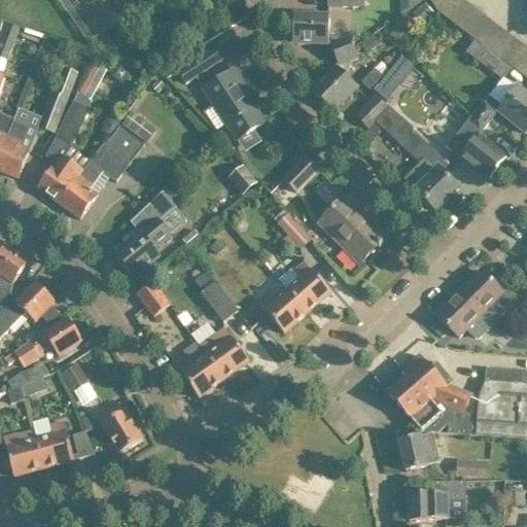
[(61,0),(88,43),(119,24),(105,0),(61,0)]
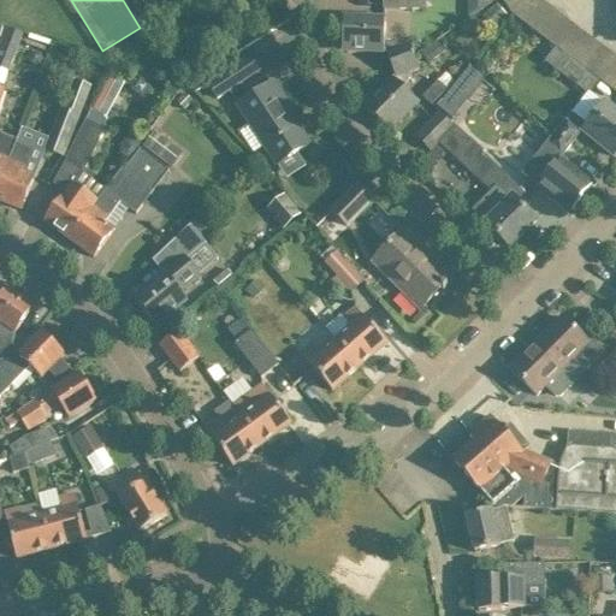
[(502,0),(509,11),(516,0),(502,0)]
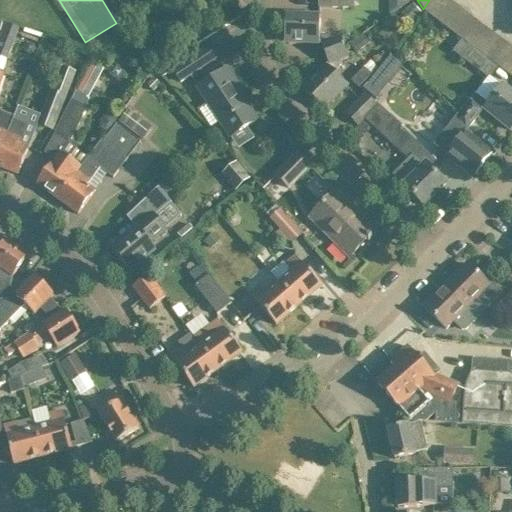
[(425,11),(432,17),(445,0),(429,0),(423,9),(425,11)]
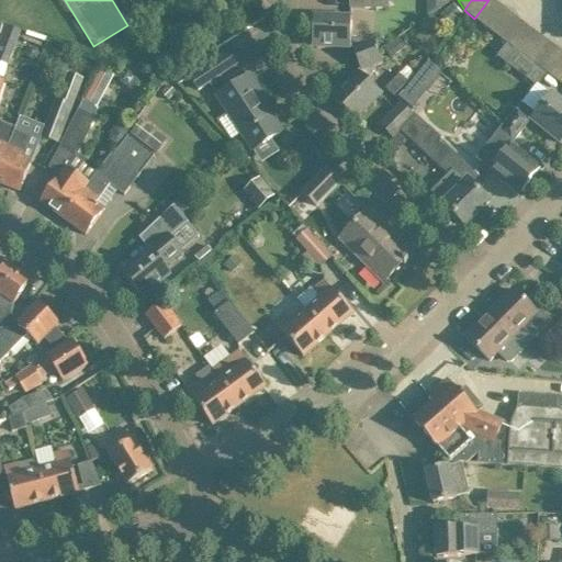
[(489,0),(474,19),(485,27),(502,7),(492,0),(489,0)]
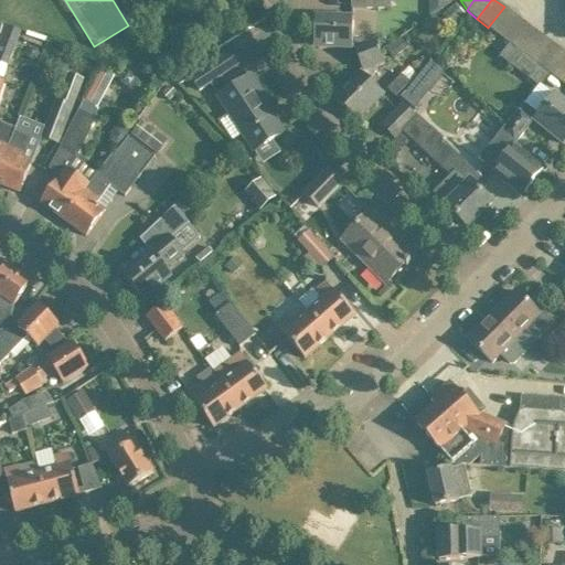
[(253,1),(241,9),(251,25),(264,18),(253,1)]
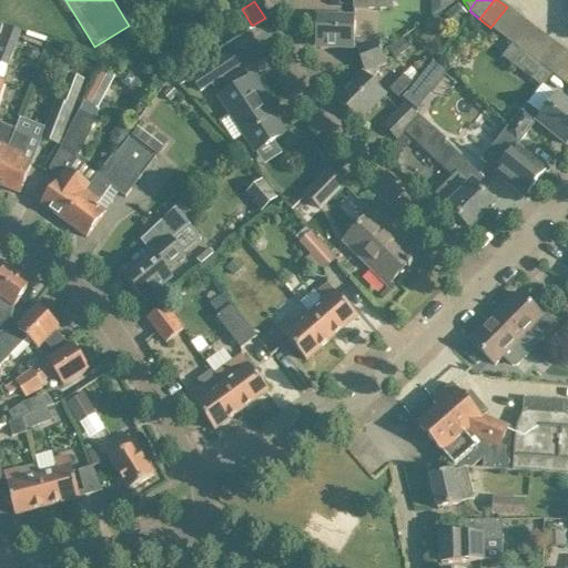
[(446,16),(456,27),(468,16),(458,4),(446,16)]
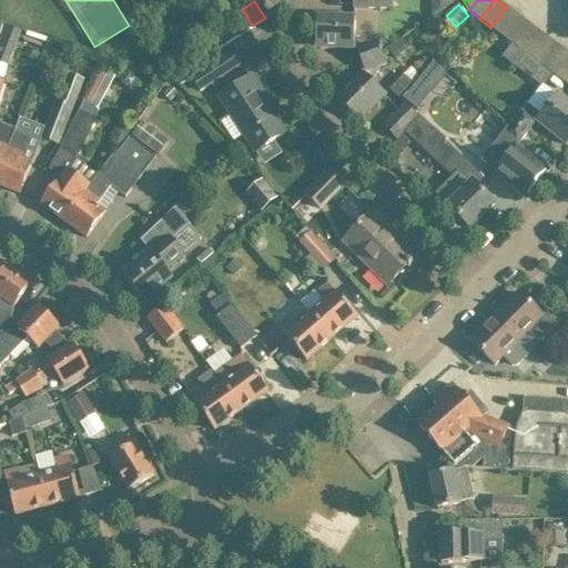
[(490,28),(501,36),(517,14),(507,7),(490,28)]
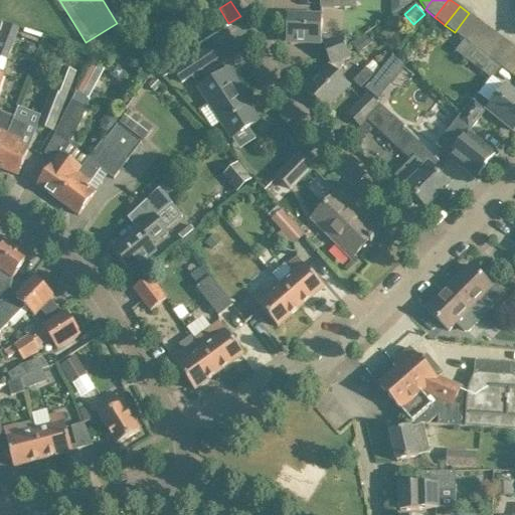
[(455,32),(465,39),(479,21),(469,13),(455,32)]
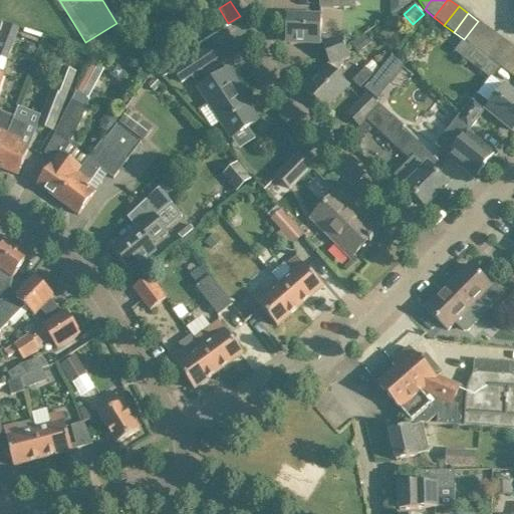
[(322,43),(326,54),(343,47),(338,37),(330,40),(330,35),(319,35),(319,16),(287,16),(286,43),(322,43)]
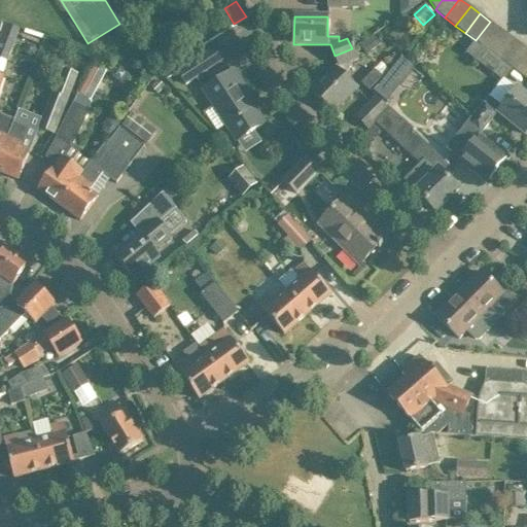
[(206,41),(222,31),(214,18),(198,28),(206,41)]
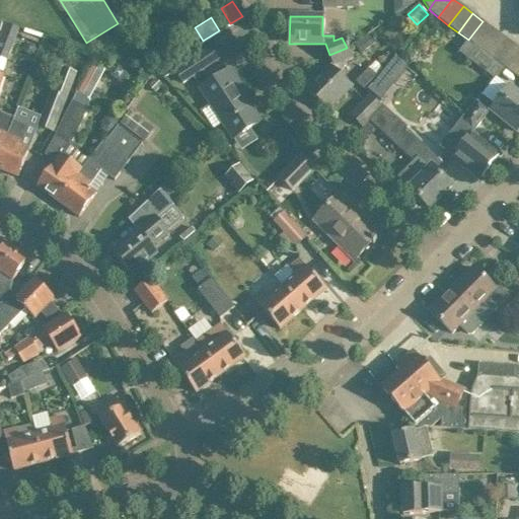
[(468,40),(468,41),(477,48),(493,28),(483,21),(468,40)]
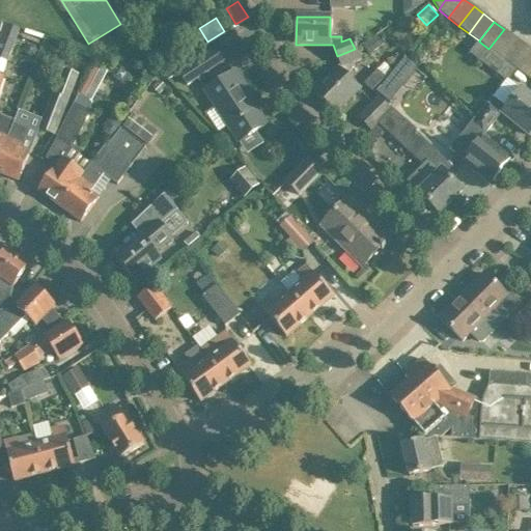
[(0,39),(0,58),(4,59),(5,55),(10,57),(17,39),(15,38),(19,29),(6,24),(0,39)]
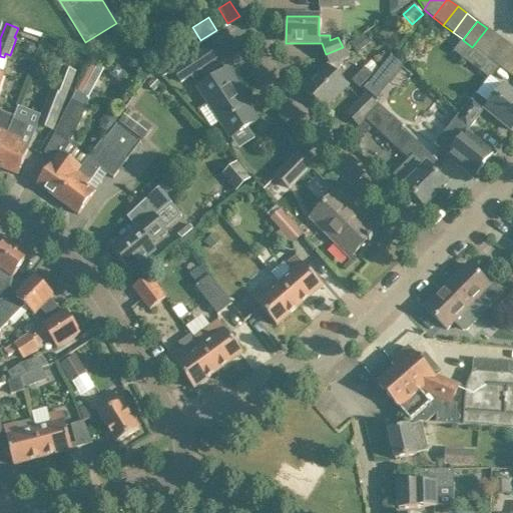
[(167,42),(186,43),(187,25),(168,24),(167,42)]
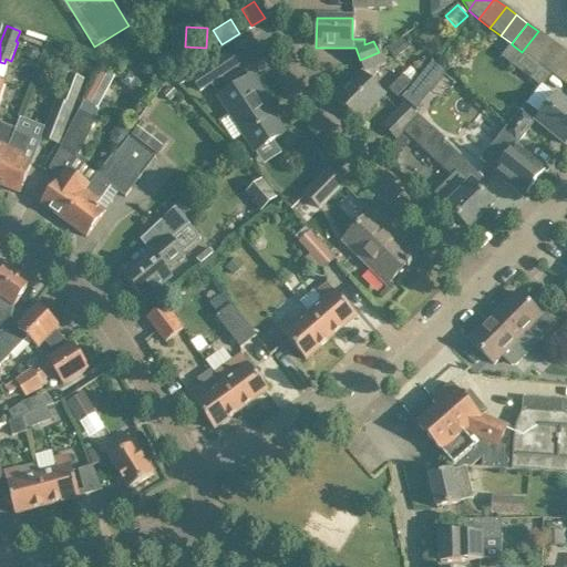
[(538,31),(522,52),(533,60),(548,40),(538,31)]
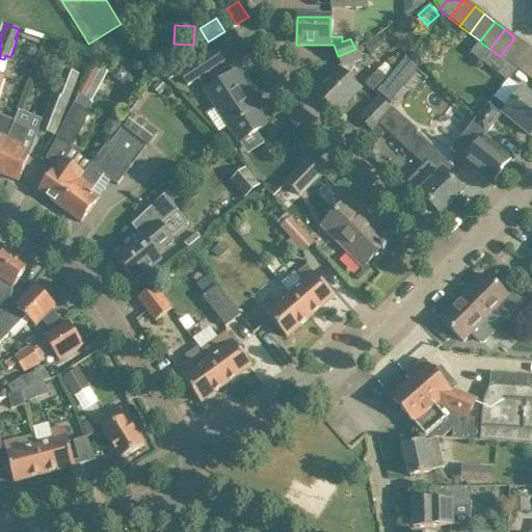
[(364,47),(371,56),(384,46),(377,36),(364,47)]
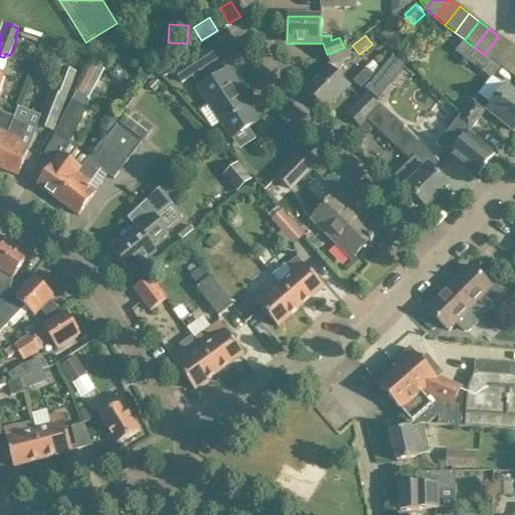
[(498,36),(484,54),(494,61),(508,43),(498,36)]
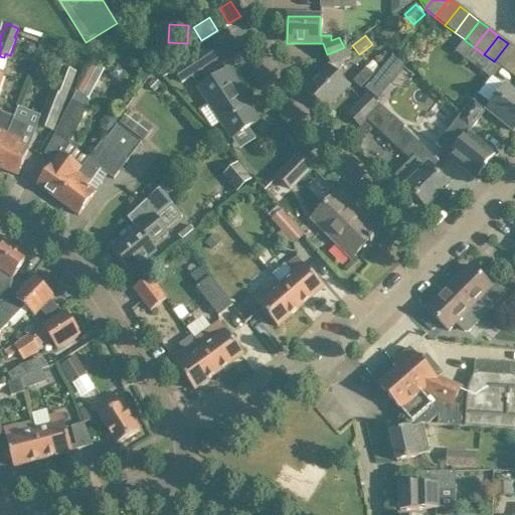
[(457,52),(492,79),(493,78),(502,68),(494,61),(484,54),(474,47),(465,40),(457,52)]
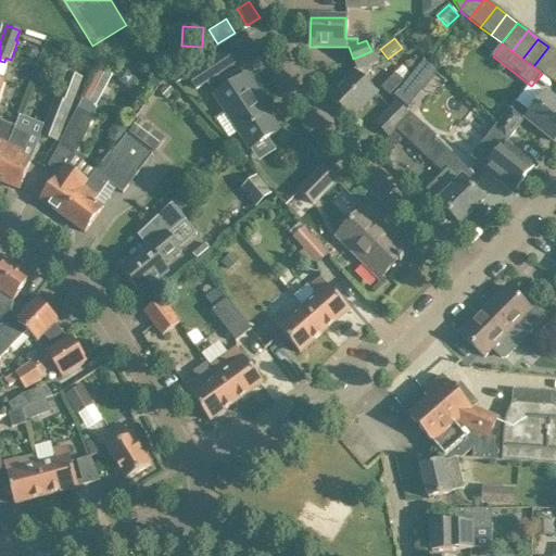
[(25,53),(27,58),(32,61),(37,59),(39,54),(38,49),(33,47),(28,48),(25,53)]
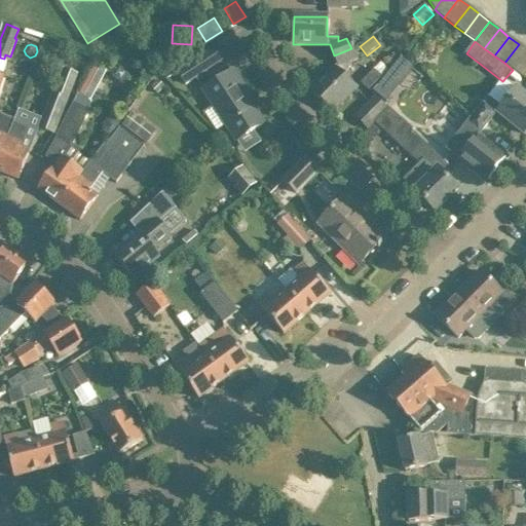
[(504,63),(513,70),(514,71),(525,54),(525,49),(519,44),(504,63)]
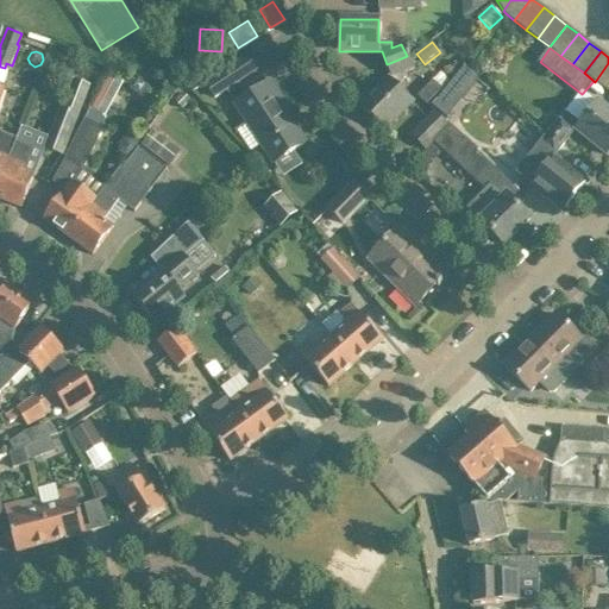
[(214,71),(203,52),(182,66),(193,83),(214,71)]
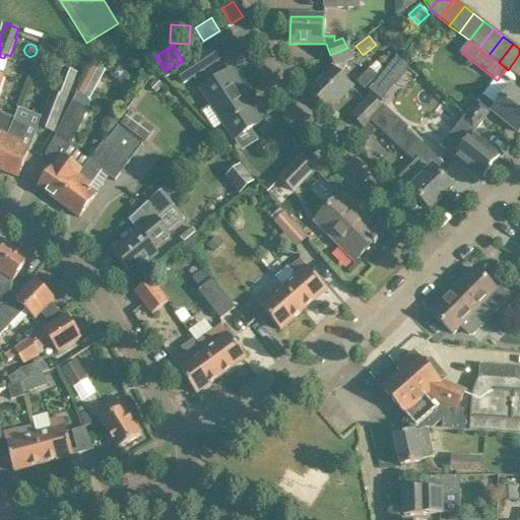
[(347,48),(330,55),(334,66),(308,92),(328,112),(352,87),(338,74),(346,66),(343,63),(352,59),(347,48)]
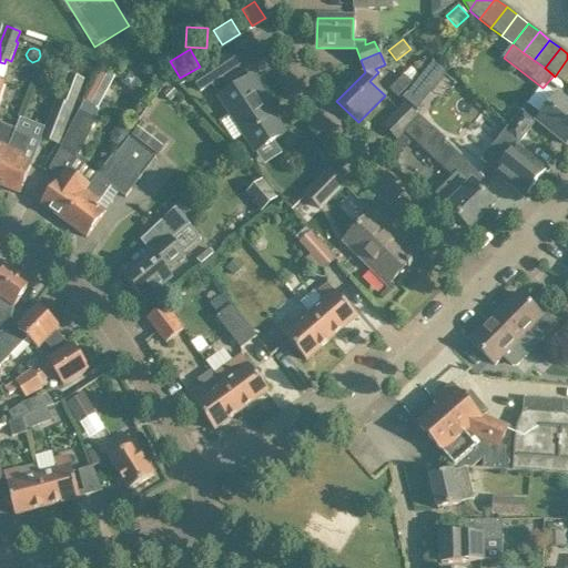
[(567,59),(555,77),(566,84),(567,81),(567,59)]
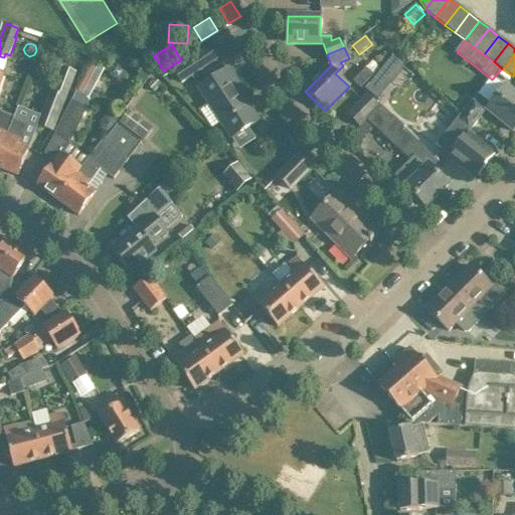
[(196,56),(175,71),(182,82),(201,70),(204,68),(196,56)]
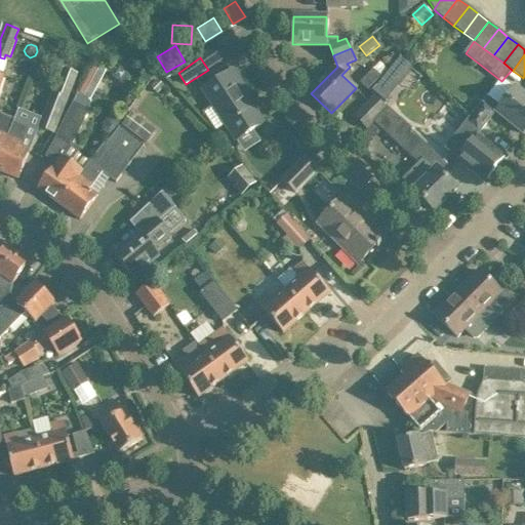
[(401,57),(388,73),(401,84),(414,68),(401,57)]
